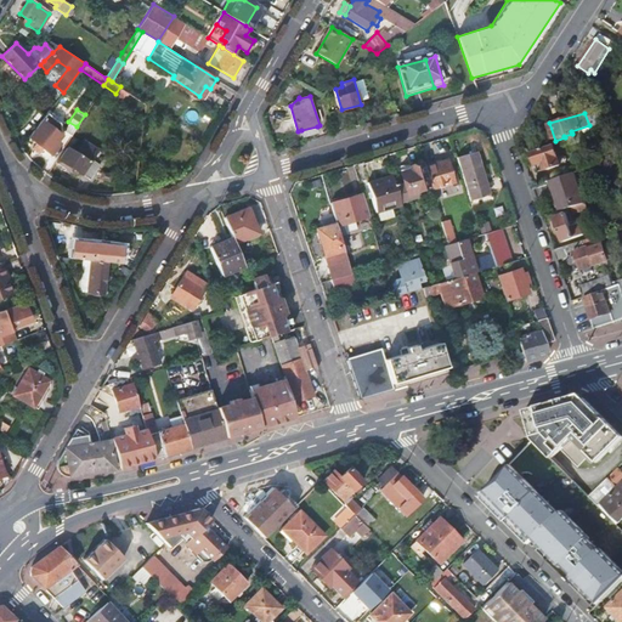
[(58,128),(45,117),(28,137),(35,145),(32,148),(37,153),(41,148),(49,156),(58,143),(51,137),(58,128)]
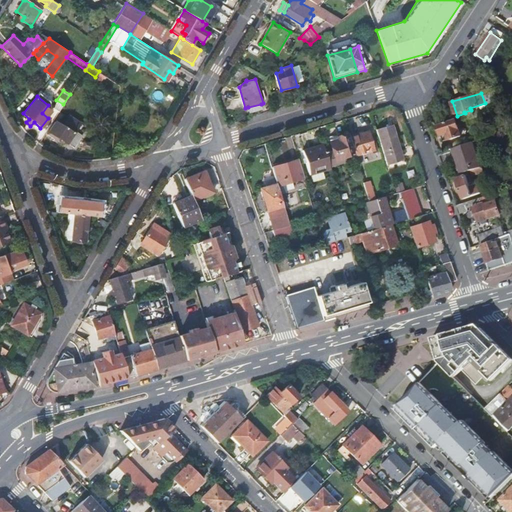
[(248,107),(250,113),(263,109),(261,104),(248,107)]
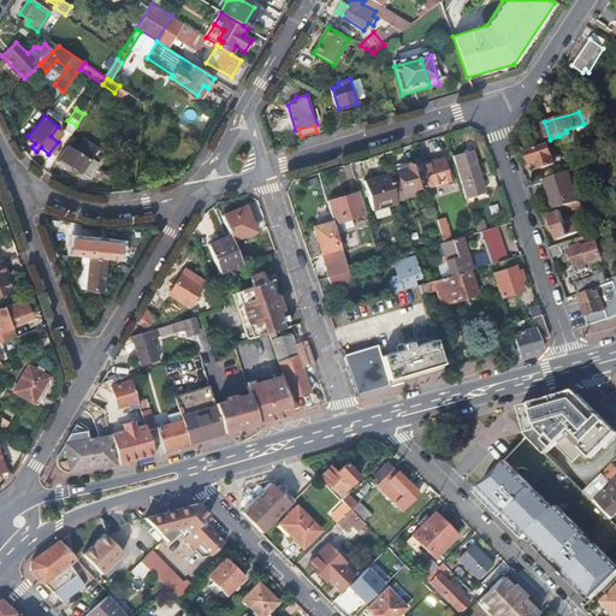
[(71,134),(66,141),(71,146),(76,137),(71,134)]
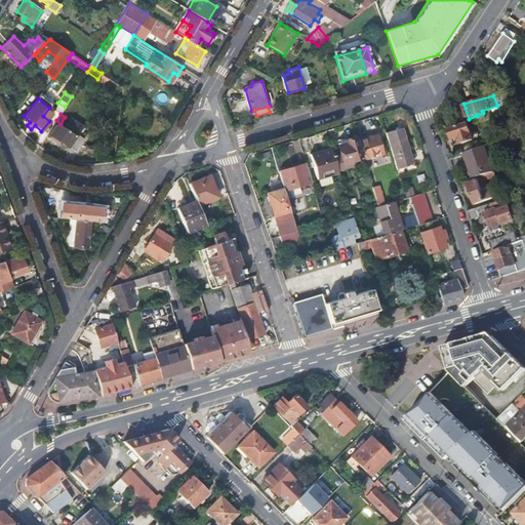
[(449,128),(452,139),(458,137),(460,143),(474,138),(469,124),(486,119),(485,116),(449,128)]
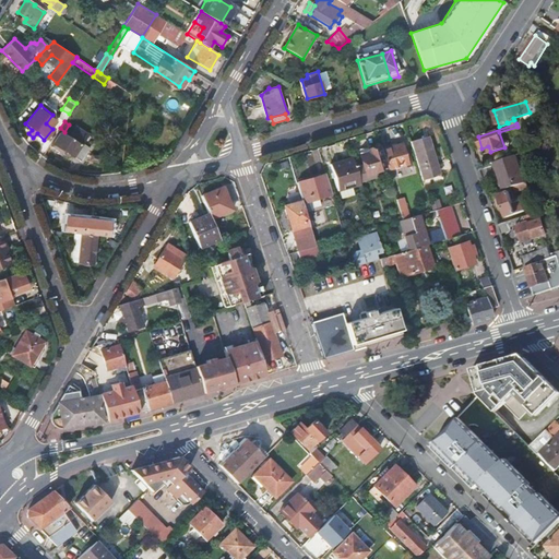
[(50,146),(63,155),(66,152),(79,162),(90,137),(83,132),(75,144),(60,132),(50,146)]
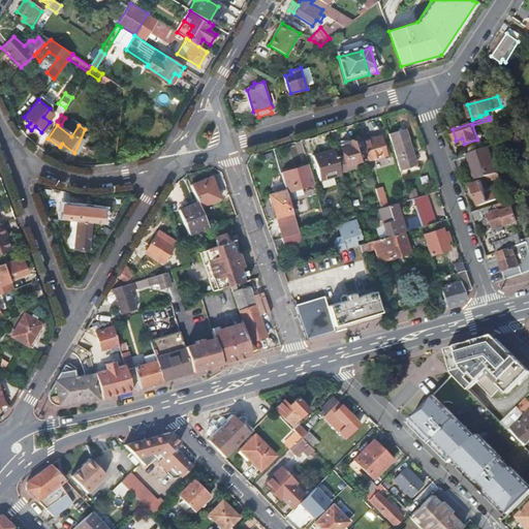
[(389,133),(400,170),(416,164),(413,153),(410,154),(402,128),(389,133)]
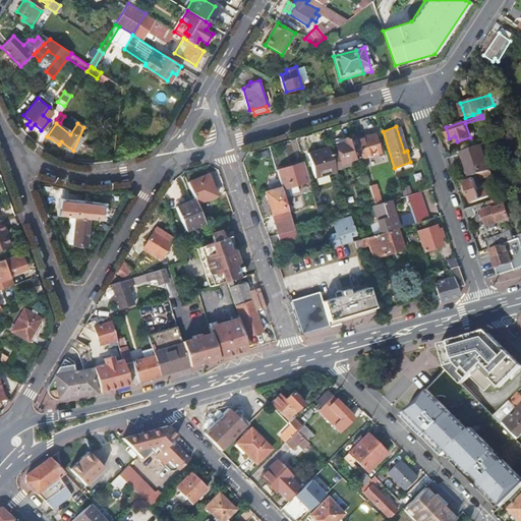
[(396,126),(404,152),(407,151),(399,126),(396,126)]
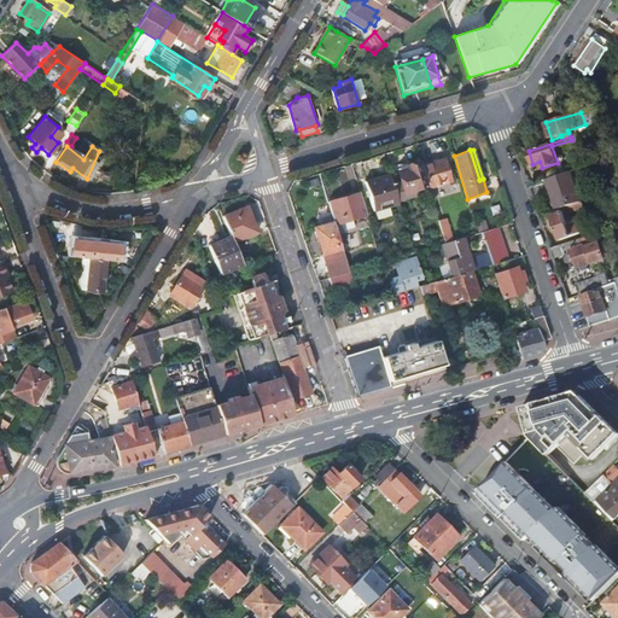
[(99,151),(87,179),(105,155),(99,151)]
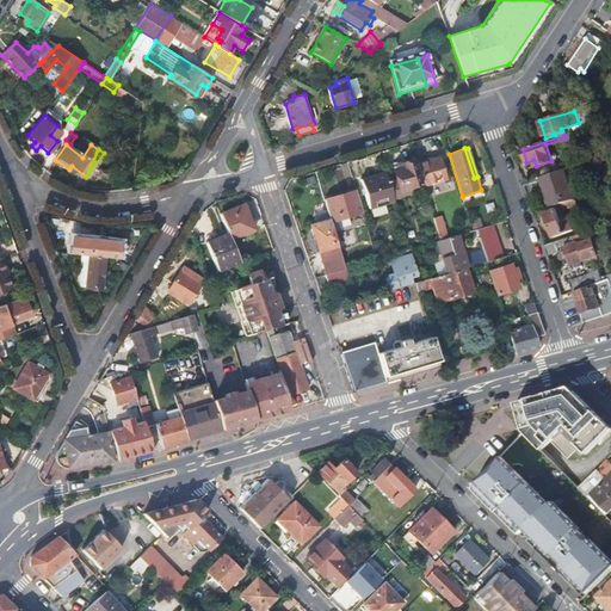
[(417,165),(424,185),(444,179),(445,181),(450,179),(446,168),(444,170),(439,156),(417,165)]
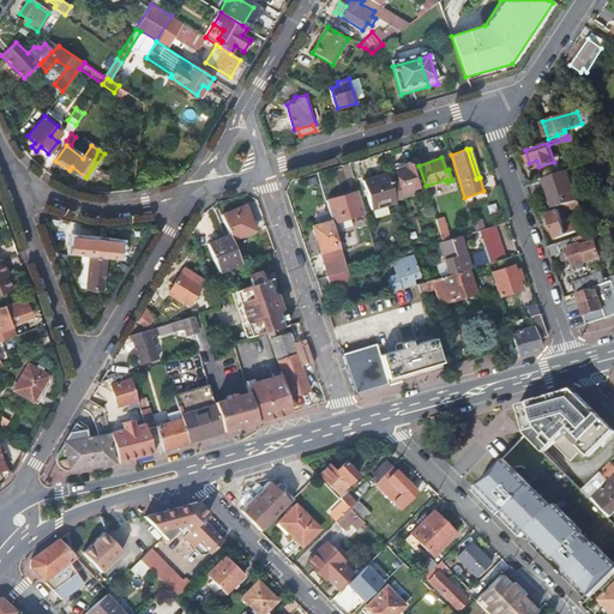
[(395,168),(399,184),(391,187),(395,199),(413,194),(411,188),(422,186),(415,162),(395,168)]
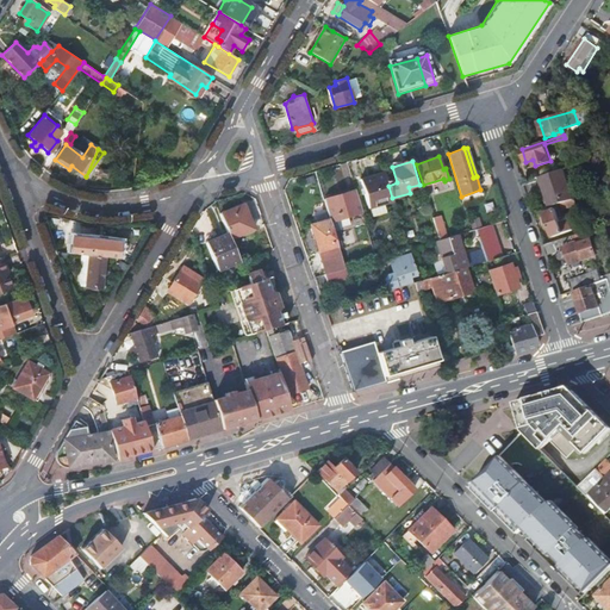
[(541,176),(551,206),(573,199),(564,169),(541,176)]
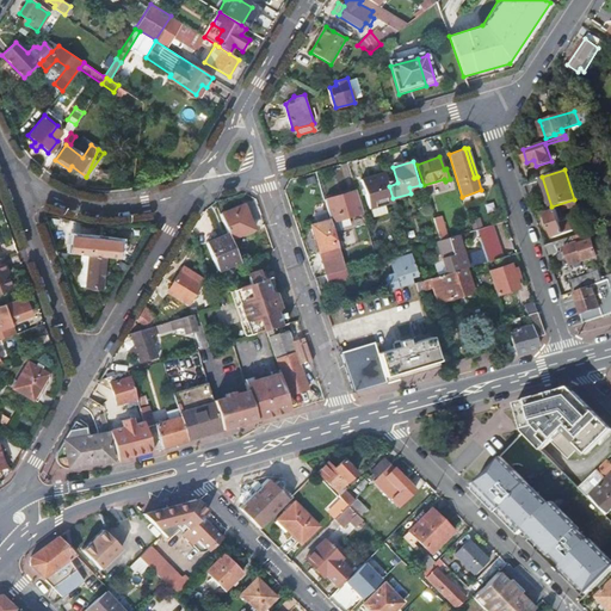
[(362,179),(374,217),(387,213),(384,205),(394,202),(393,198),(389,186),(384,172),(362,179)]
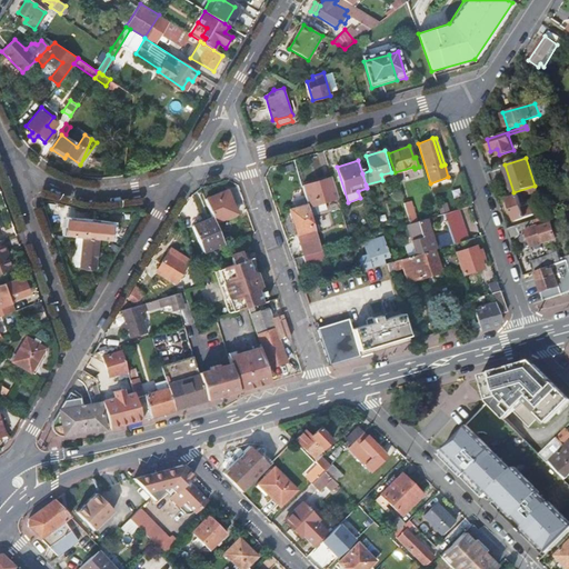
[(303,186),(309,206),(308,207),(315,229),(319,228),(315,212),(326,208),(325,201),(337,197),(331,177),(303,186)]
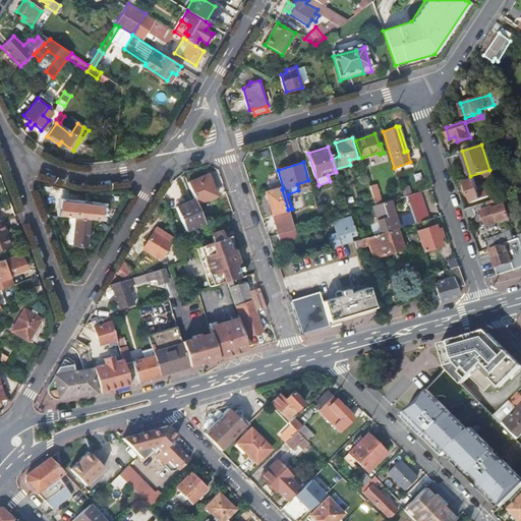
[(189,183),(196,200),(198,206),(218,196),(209,175),(189,183)]
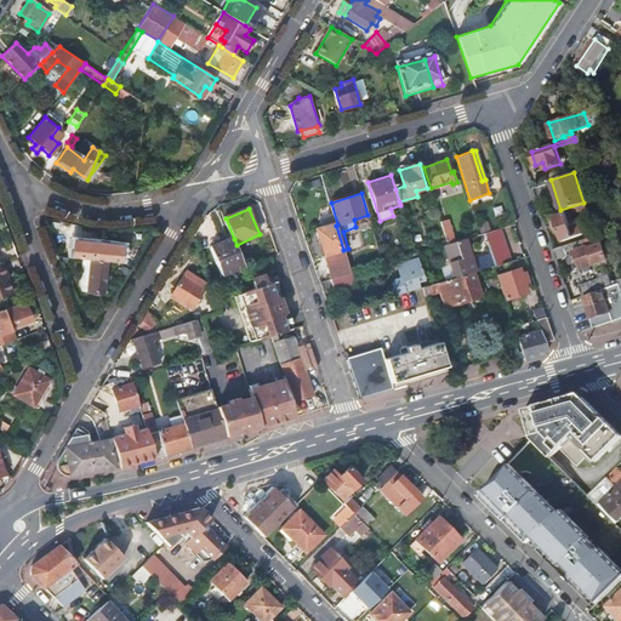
[(565,212),(554,215),(563,241),(582,234),(579,221),(570,224),(565,212)]
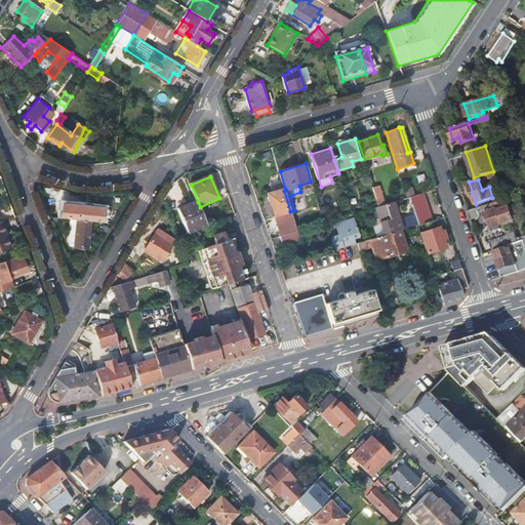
[(267,194),(274,217),(279,216),(280,223),(284,221),(286,226),(277,229),(279,236),(280,236),(296,231),(290,211),(284,191),(283,188),(267,194)]
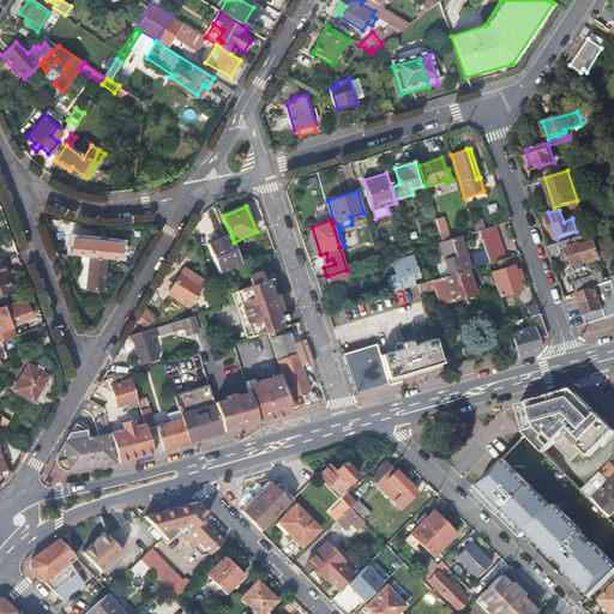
[(567,247),(570,253),(564,254),(563,257),(564,262),(567,262),(571,260),(575,269),(578,268),(579,269),(582,269),(587,268),(585,265),(601,259),(595,239),(605,235),(606,238),(613,240),(613,239),(611,227),(548,246),(551,254),(561,251),(560,248),(567,247)]
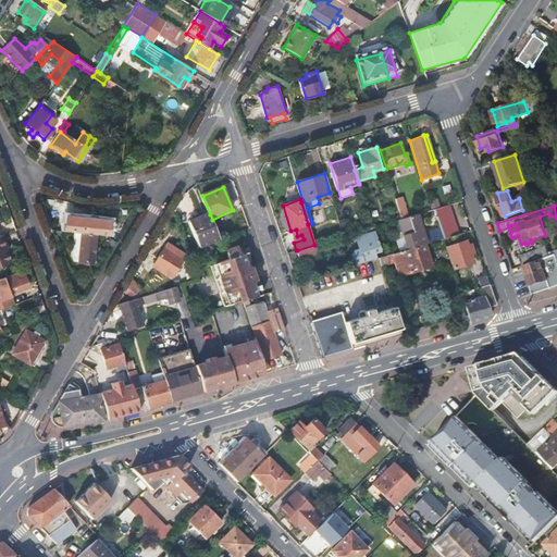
[(435,213),(442,230),(424,236),(418,213),(401,219),(398,220),(407,247),(424,242),(441,236),(450,233),(457,231),(449,208),(435,213)]
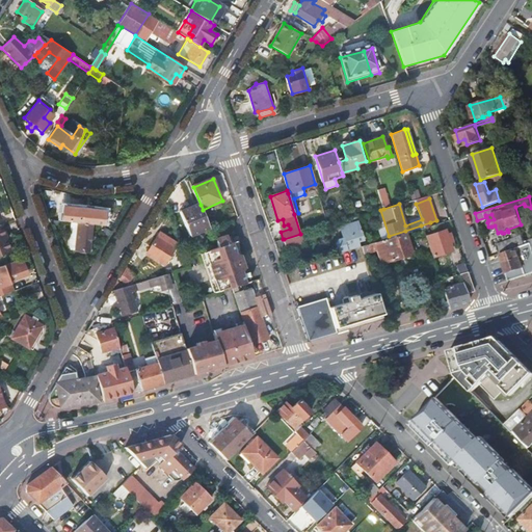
[(181,213),(191,237),(211,229),(203,210),(201,205),(181,213)]
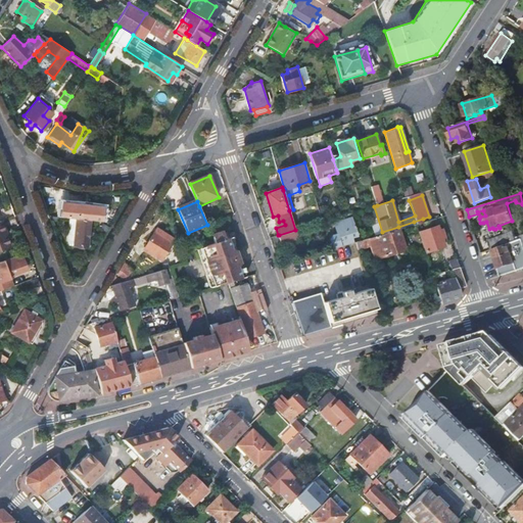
[(61,202),(59,217),(76,219),(90,221),(102,222),(103,206),(61,202)]
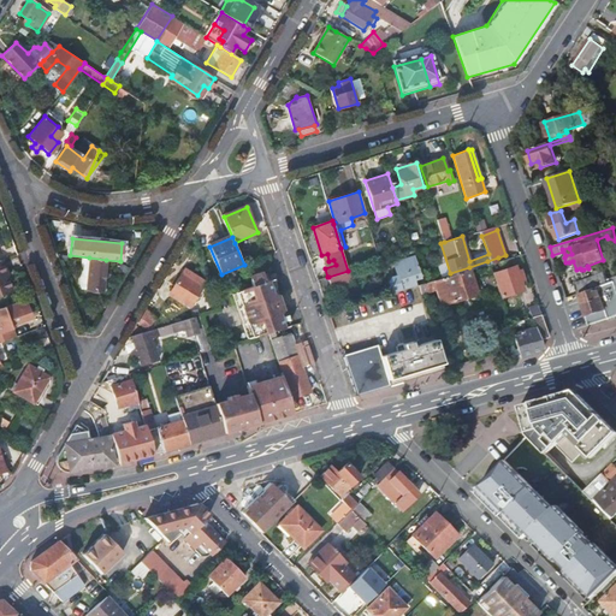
[(510,254),(514,261),(522,259),(520,252),(510,254)]
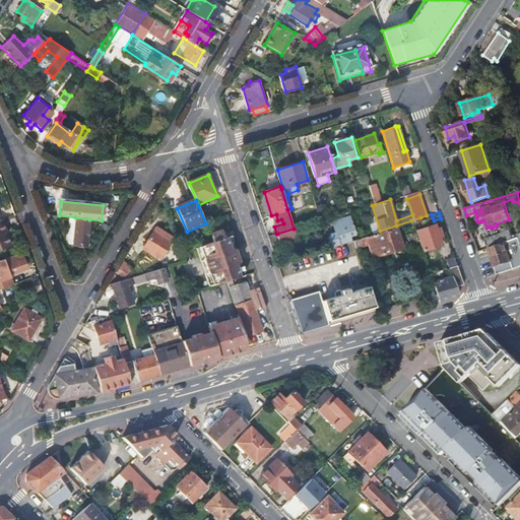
[(355,233),(349,214),(332,220),(335,231),(330,232),(329,237),(331,246),(339,244),(353,239),(354,239),(352,233),(355,233)]
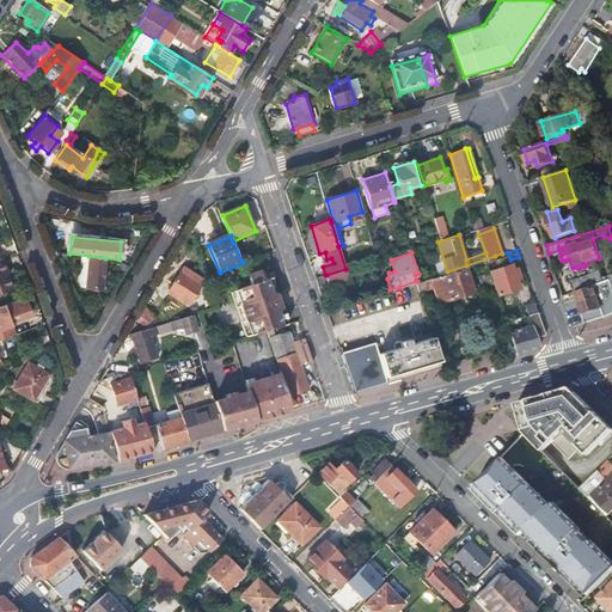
[(490,268),(497,292),(518,285),(515,276),(519,275),(515,264),(512,265),(510,259),(507,252),(502,254),(495,256),(499,265),(490,268)]
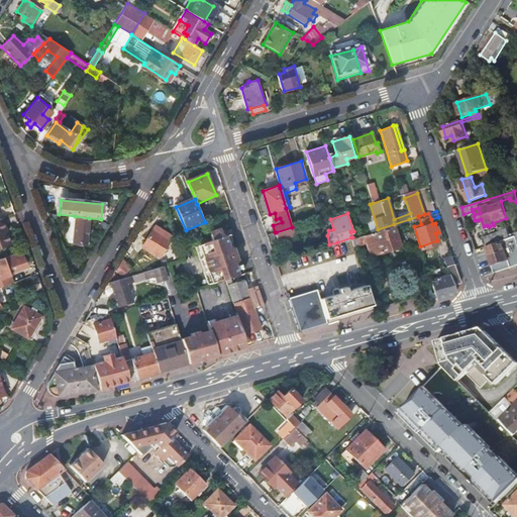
[(68,241),(73,242),(86,243),(89,218),(75,216),(74,229),(68,229),(67,239),(68,241)]
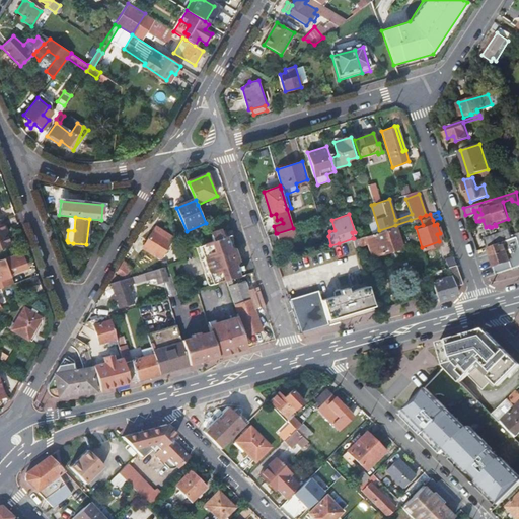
[(0,248),(11,245),(1,219),(0,219),(0,248)]
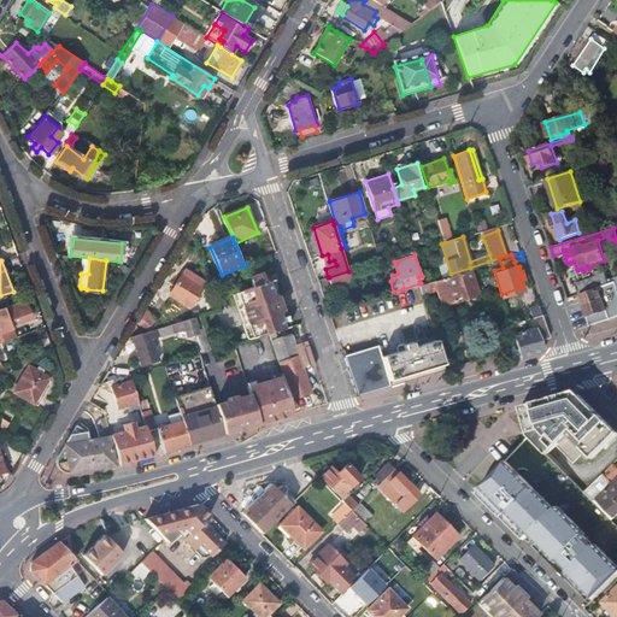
[(425,282),(421,283),(419,283),(422,293),(436,288),(442,303),(477,289),(470,268),(451,274),(425,282)]
